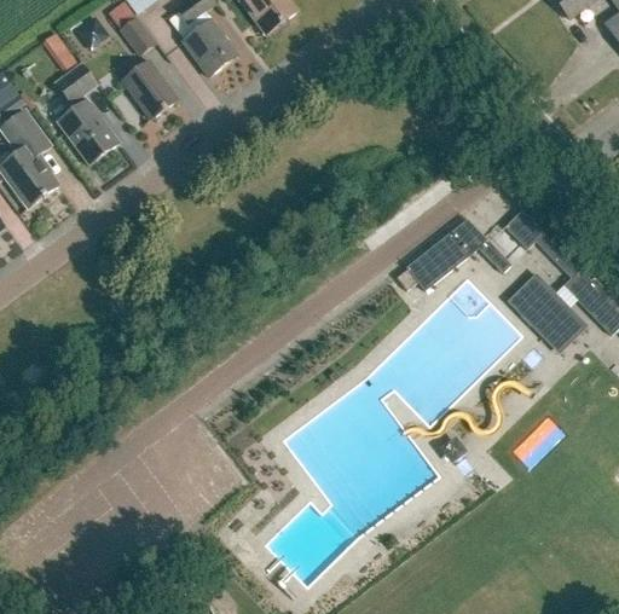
[(140,54),(156,44),(123,0),(108,12),(140,54)]
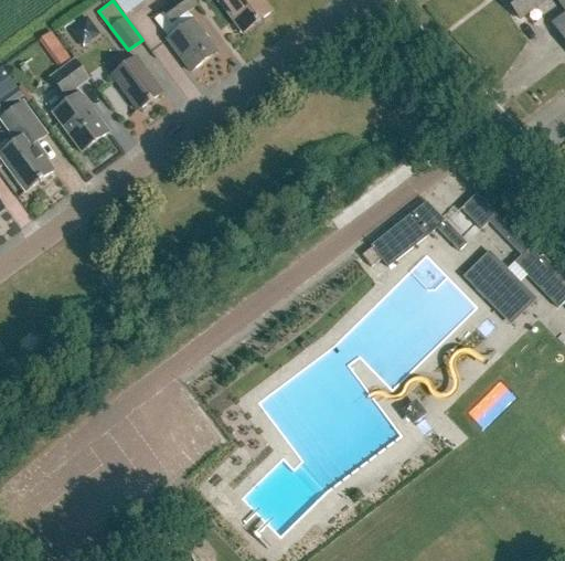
[(117,0),(124,10),(139,0),(117,0)]
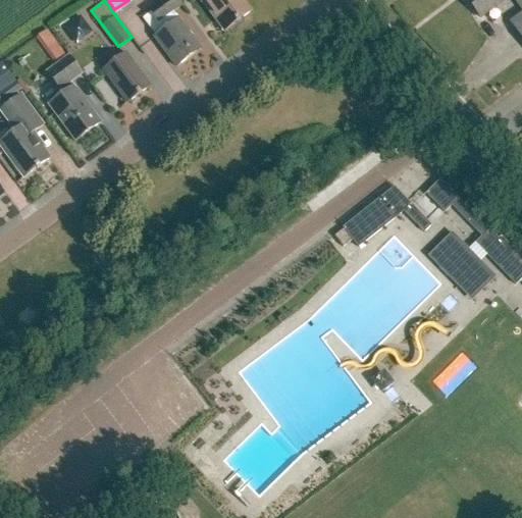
[(159,0),(149,7),(164,28),(154,35),(176,64),(201,46),(173,9),(183,2),(180,0),(159,0)]
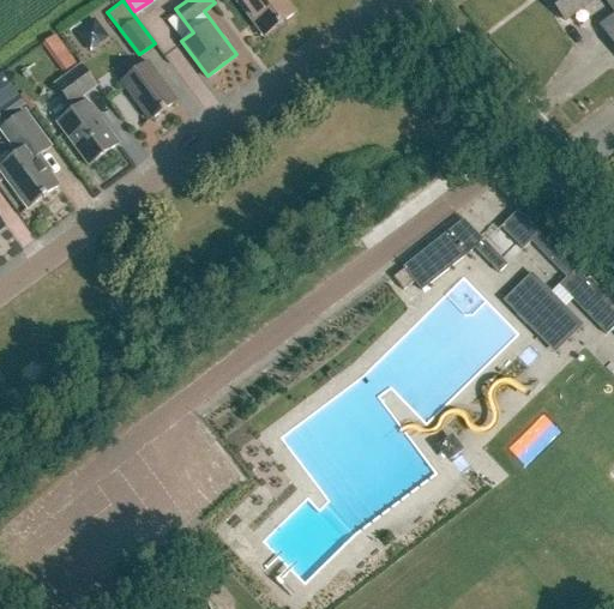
[(239,0),(264,34),(295,11),(287,0),(239,0)]
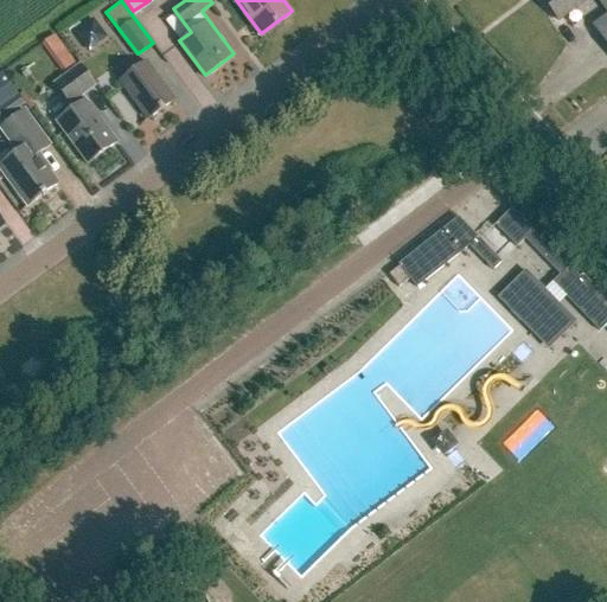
[(545,0),(560,18),(582,0),(600,0),(606,10),(606,11),(592,23),(606,43),(606,0),(545,0)]
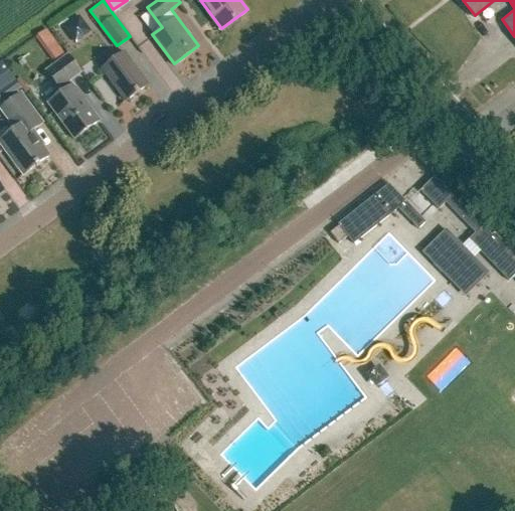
[(47,50),(58,42),(46,26),(35,34),(47,50)]
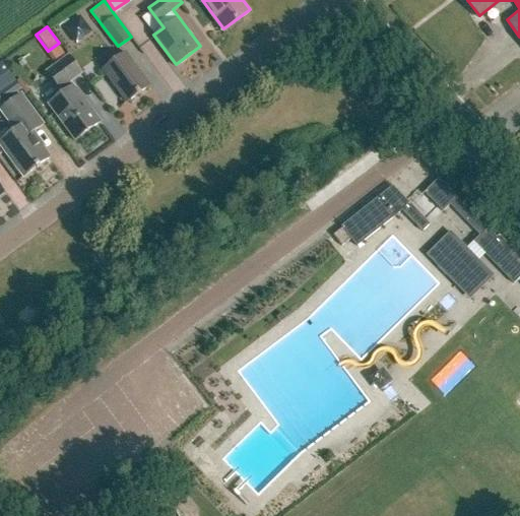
[(127,100),(150,83),(126,51),(103,67),(127,100)]
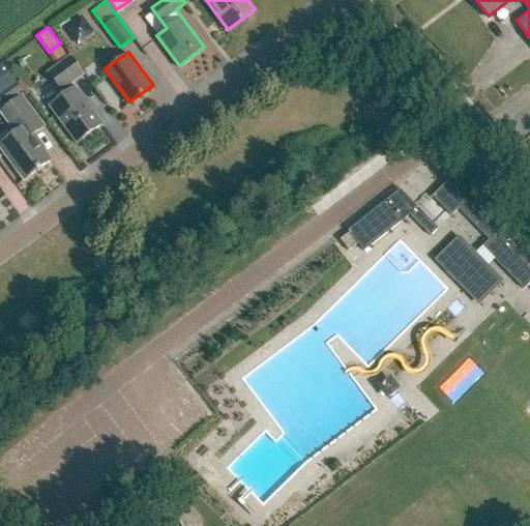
[(49,70),(55,80),(61,88),(62,88),(65,92),(50,104),(77,141),(102,122),(75,85),(71,81),(83,71),(70,54),(49,70)]
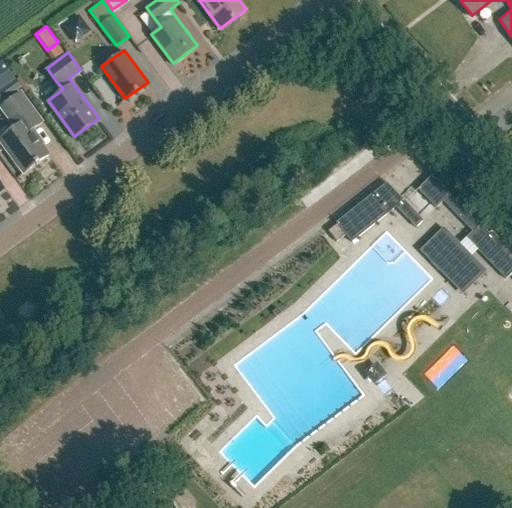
[(15,77),(0,87),(0,98),(20,85),(15,77)]
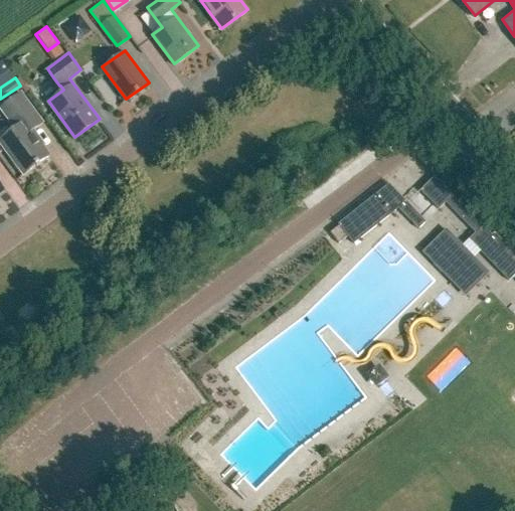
[(49,154),(31,129),(42,121),(20,91),(0,106),(15,126),(0,136),(0,139),(24,172),(49,154)]
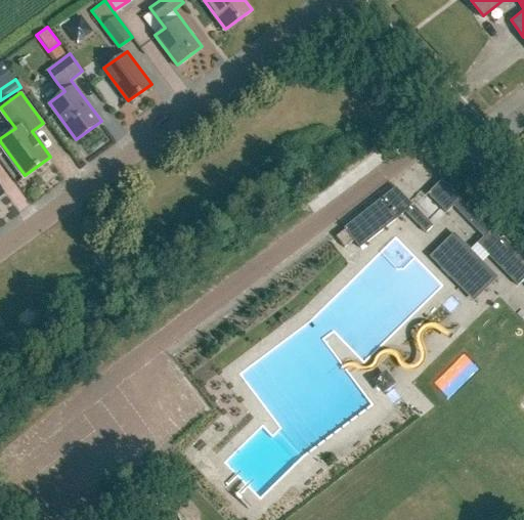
[(428,190),(446,210),(453,203),(483,233),(476,241),(518,283),(523,276),(523,255),(503,233),(500,235),(442,176),(428,190)]
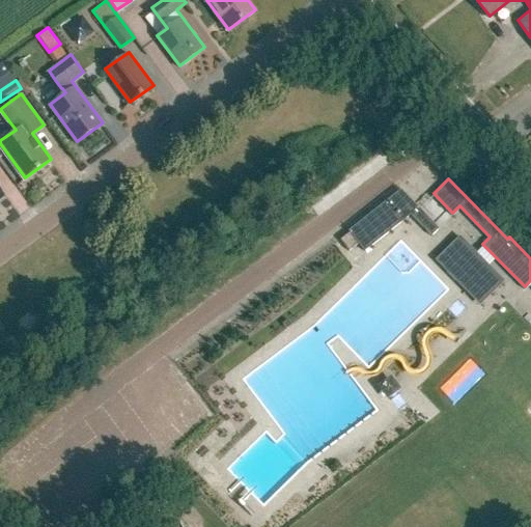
[(430,233),(439,226),(400,188),(348,229),(350,230),(340,238),(348,248),(358,241),(365,248),(410,213),(430,233)]
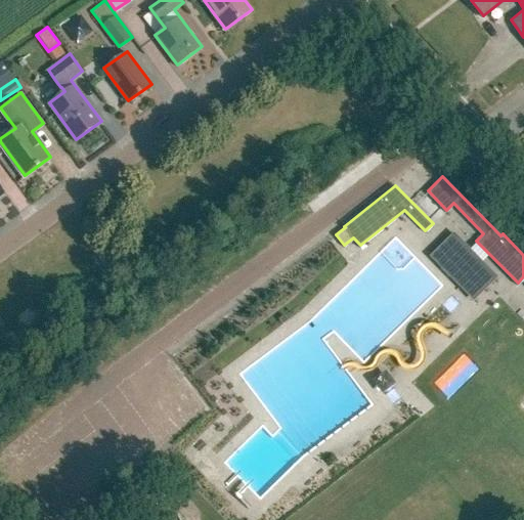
[(474,297),(498,272),(454,227),(430,252),(474,297)]
